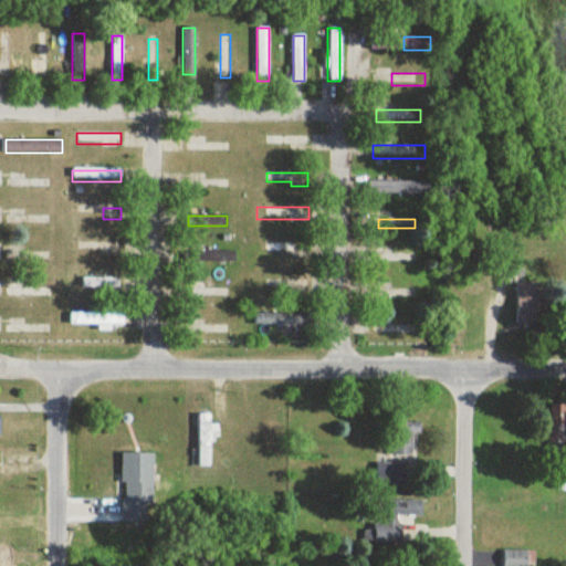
[(264,253),(308,253),(308,242),(264,242),(264,253)]
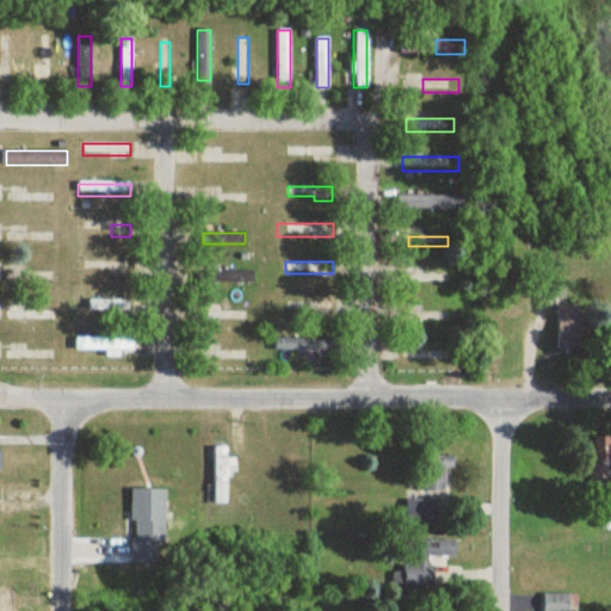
[(131,263),(85,263),(85,272),(131,272),(131,263)]
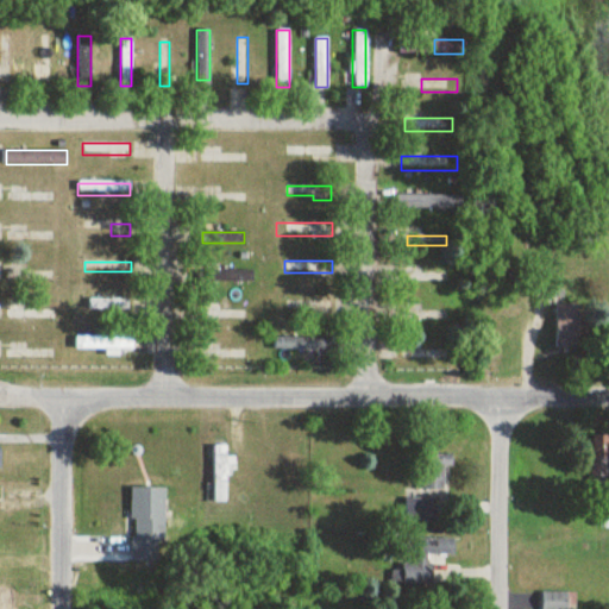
[(252,282),(252,270),(211,270),(211,282),(252,282)]
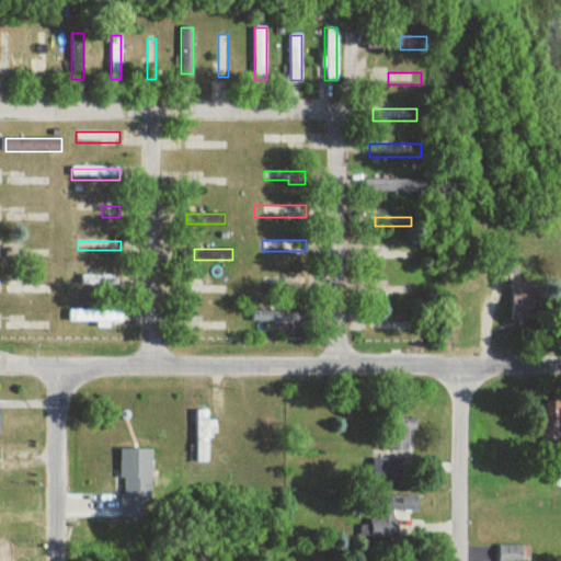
[(413,262),(413,251),(376,252),(376,263),(413,262)]
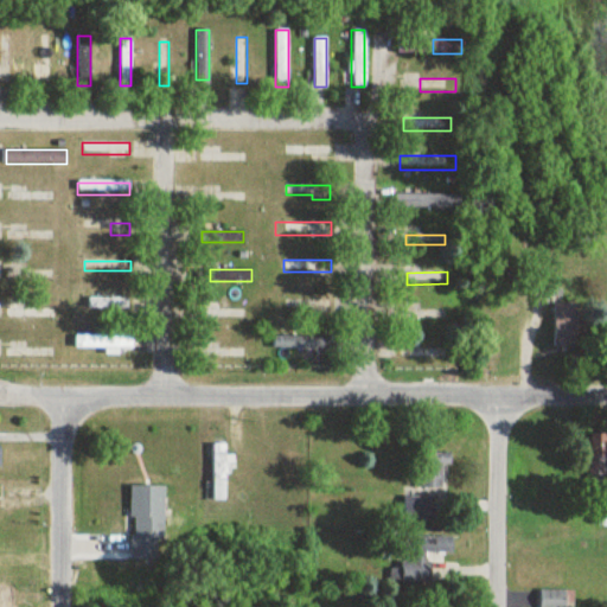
[(127,299),(88,299),(88,311),(127,311),(127,299)]
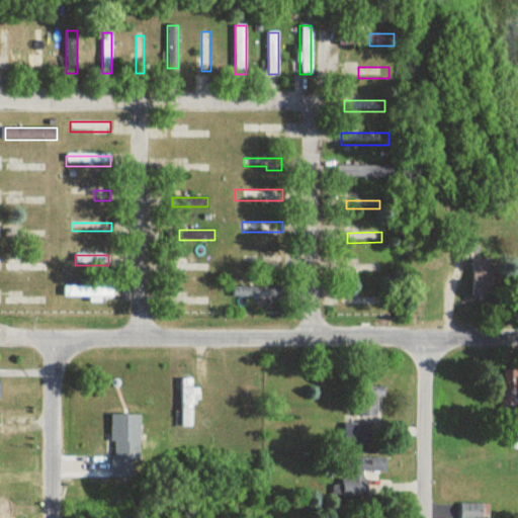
[(253,257),(253,268),(277,268),(277,257),(253,257)]
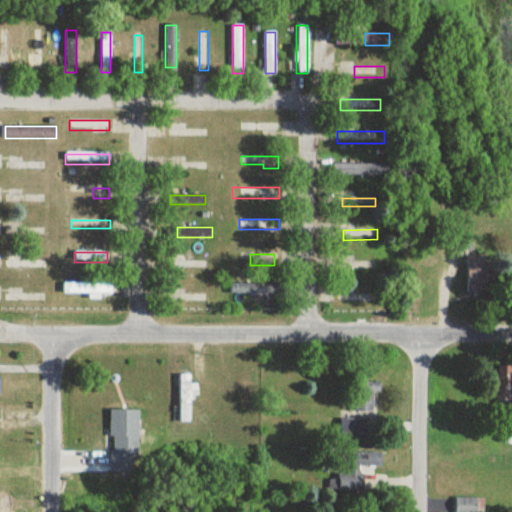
[(487,293),(487,257),(466,257),(466,293),(487,293)]
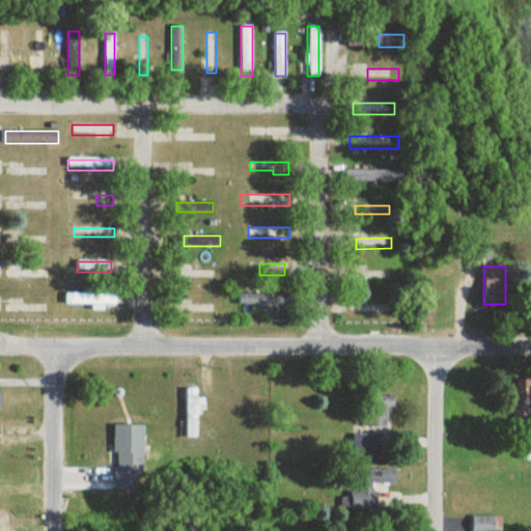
[(47,270),(9,270),(9,279),(47,279),(47,270)]
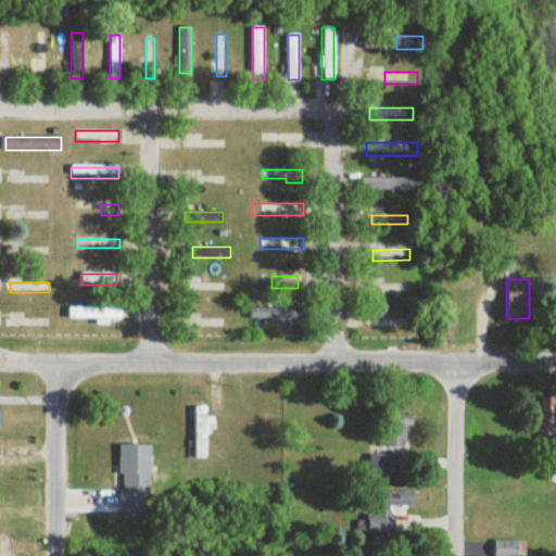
[(225,291),(224,283),(193,285),(194,292),(225,291)]
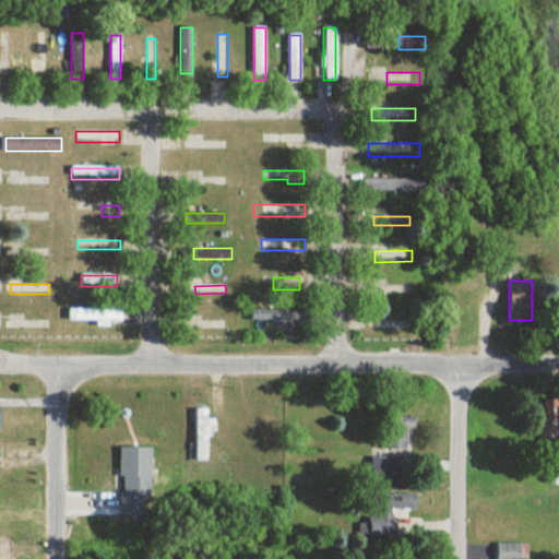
[(263,305),(263,293),(249,293),(249,305),(263,305)]
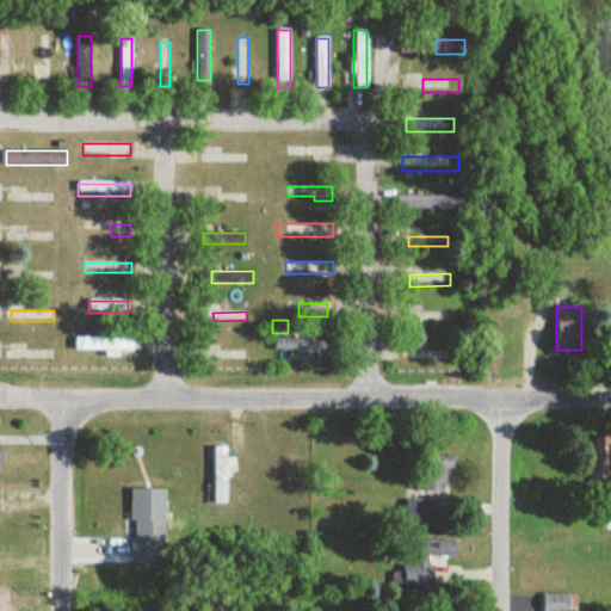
[(275,338),(275,351),(334,351),(334,338),(275,338)]
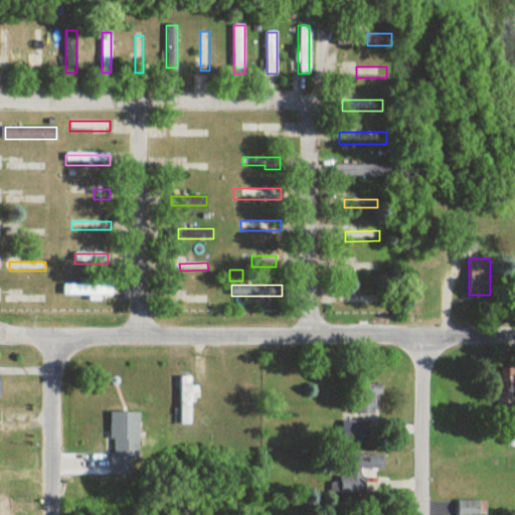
[(90,297),(90,301),(101,302),(102,297),(112,298),(112,286),(64,286),(63,297),(90,297)]
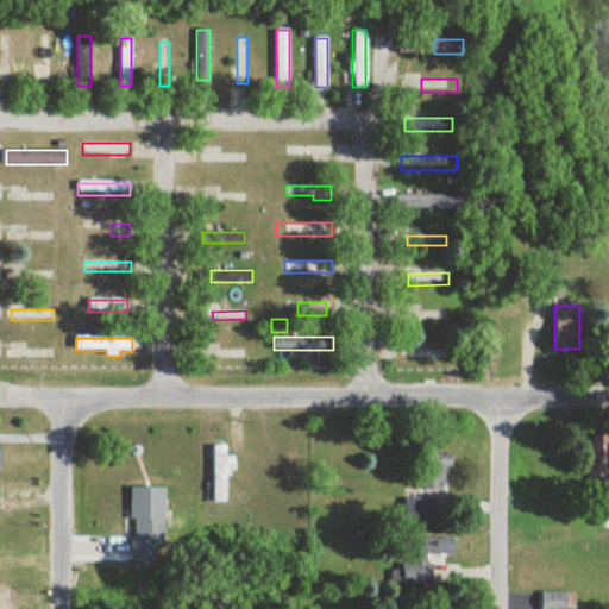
[(608,434),(590,435),(590,466),(608,466),(608,434)]
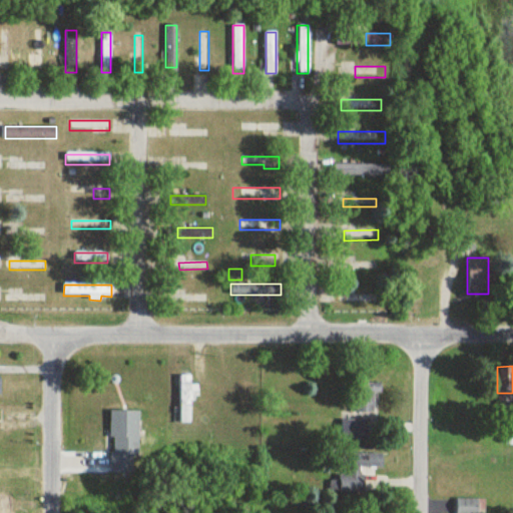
[(180,424),(192,424),(192,388),(189,388),(189,377),(180,377),(180,424)]
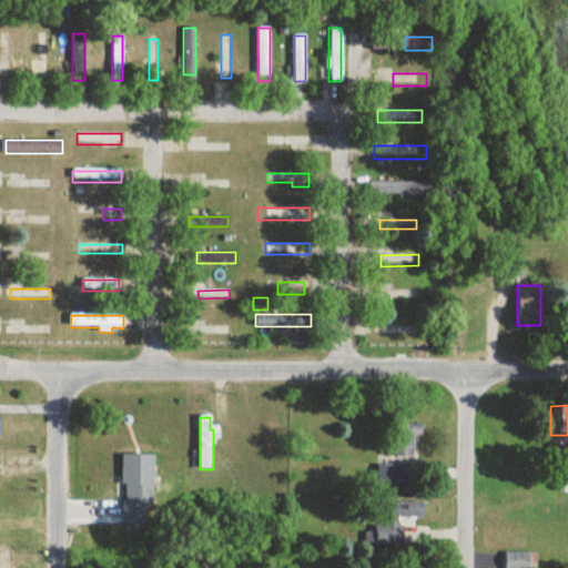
[(419,435),(419,425),(393,425),(393,457),(413,457),(413,435),(419,435)]
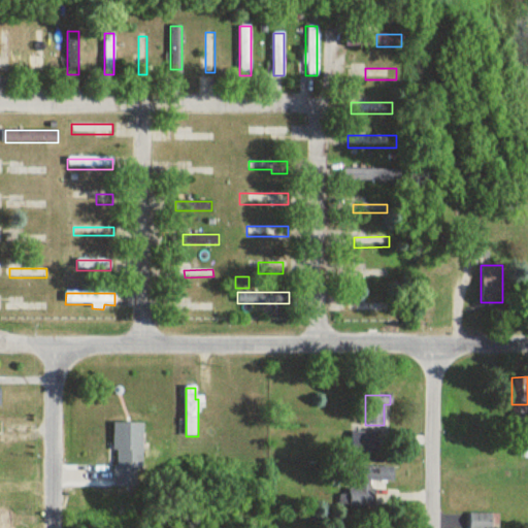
[(142,424),(114,424),(113,475),(142,476),(142,424)]
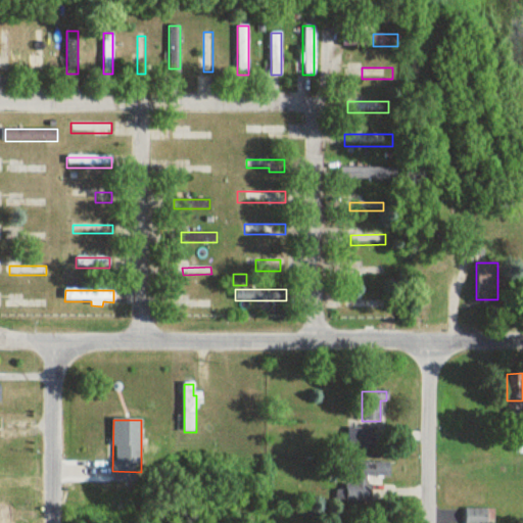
[(373,428),(347,428),(347,448),(373,448),(373,428)]
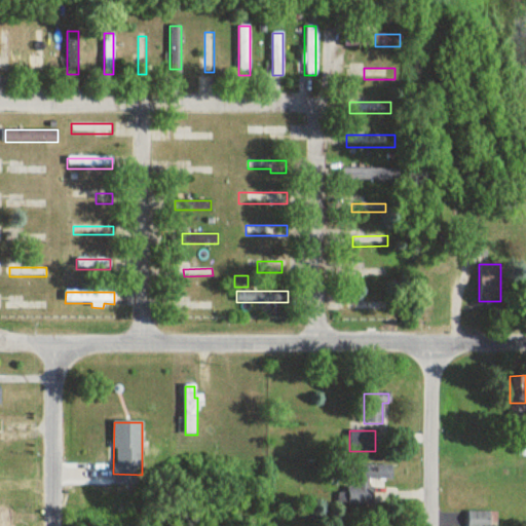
[(368,480),(390,480),(391,465),(347,465),(347,483),(346,483),(346,504),(368,504),(368,480)]
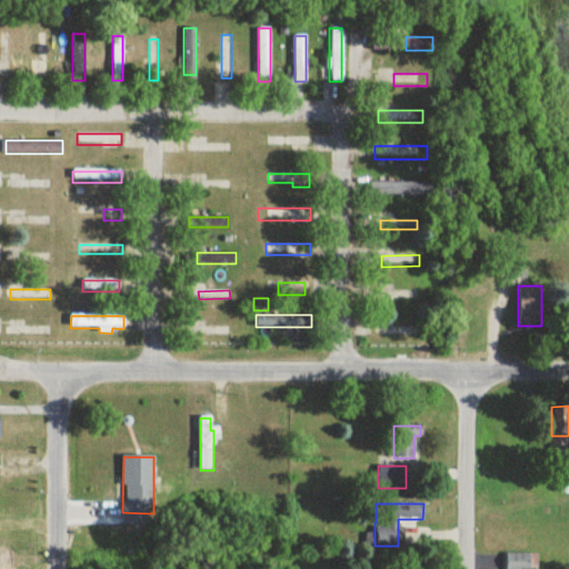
[(503,568),(536,568),(536,555),(503,555),(503,568)]
